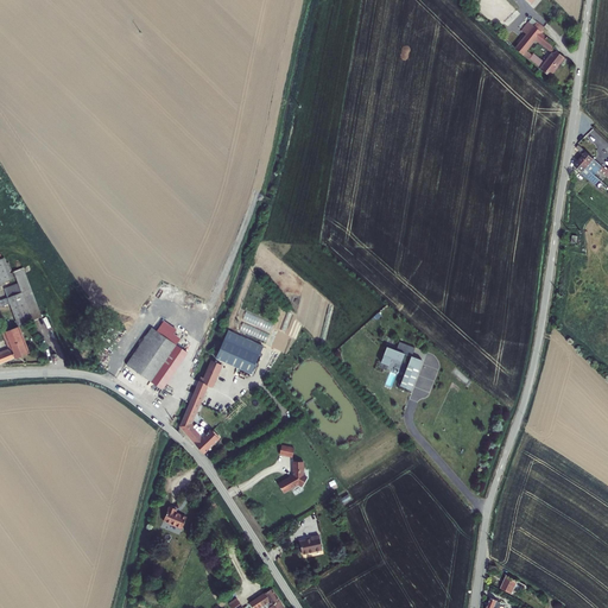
[(564,57),(556,51),(552,54),(542,65),(526,52),(536,39),(549,49),(550,48),(551,50),(556,45),(540,33),(544,29),(537,23),(533,26),(529,23),(521,31),(526,35),(515,49),(549,76),(564,57)]
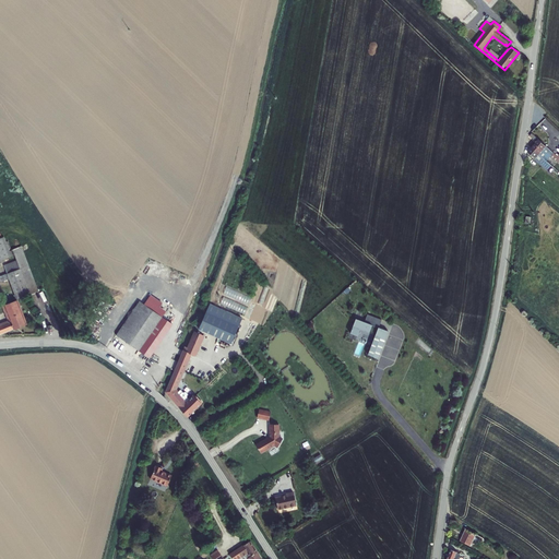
[(556,155),(532,133),(530,137),(536,142),(535,144),(548,155),(550,157),(552,155),(555,157),(556,155)]
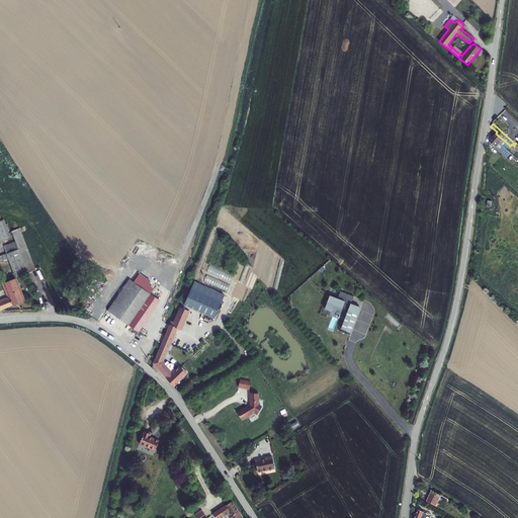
[(508,144),(496,134),(493,138),(507,150),(510,146),(508,144)]
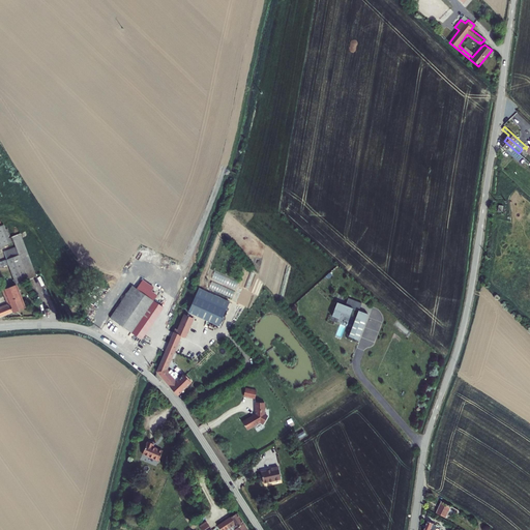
[(519,153),(504,141),(501,145),(508,151),(513,156),(519,162),(523,156),(519,153)]
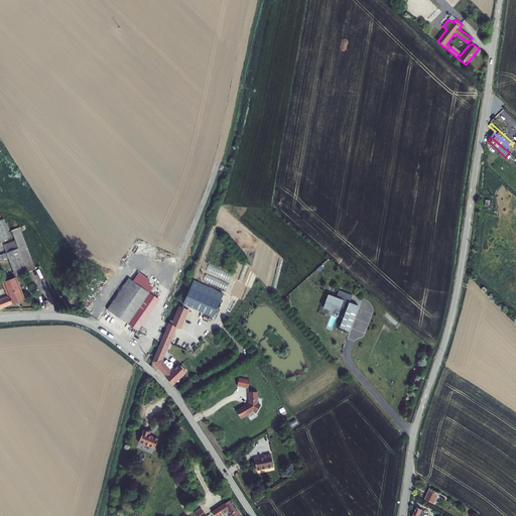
[(3,220),(0,220),(0,241),(10,237),(3,220)]
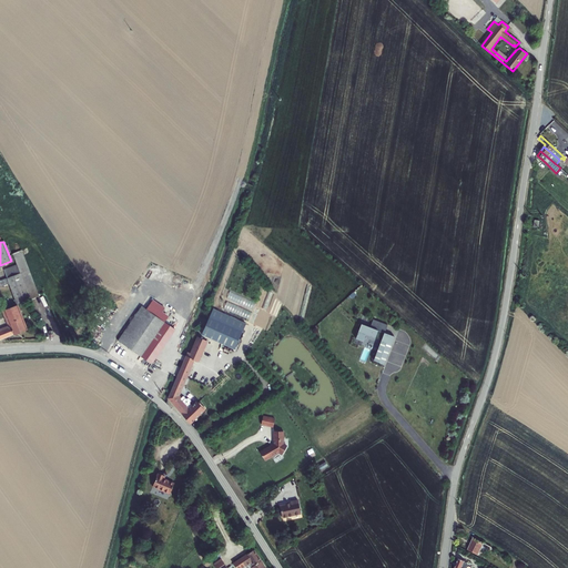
[(3,270),(7,279),(9,284),(18,305),(30,300),(39,296),(21,251),(12,254),(17,265),(3,270)]
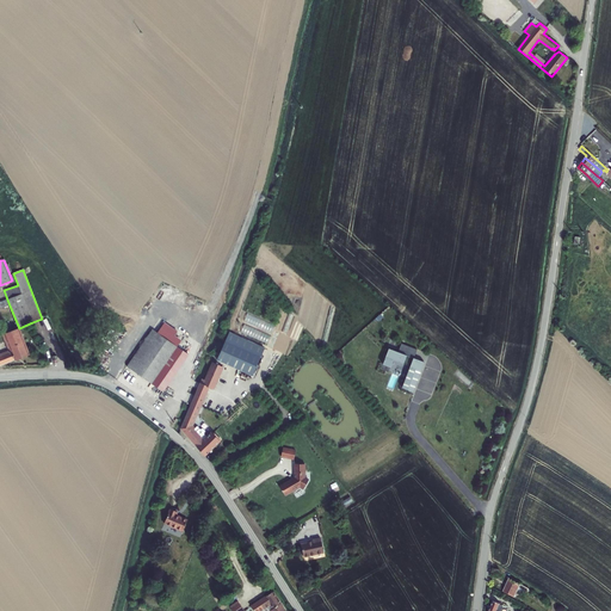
[(0,307),(0,309),(10,306),(7,300),(0,302),(0,307)]
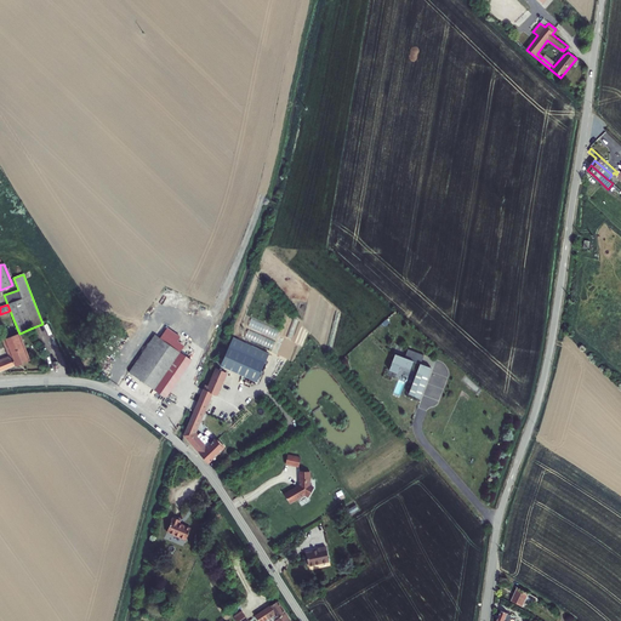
[(249,329),(245,337),(272,349),(277,342),(249,329)]
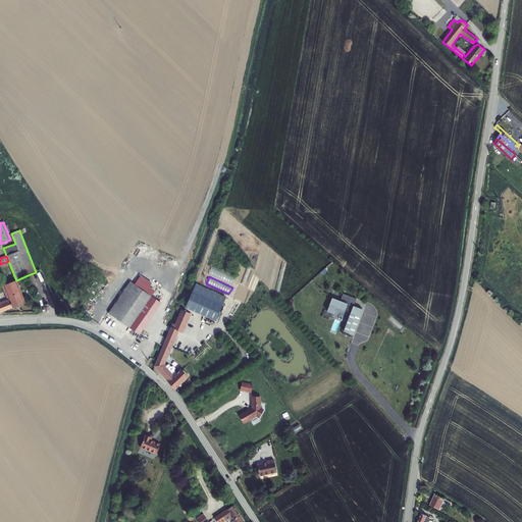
[(3,285),(10,301),(0,304),(0,312),(25,303),(16,280),(3,285)]
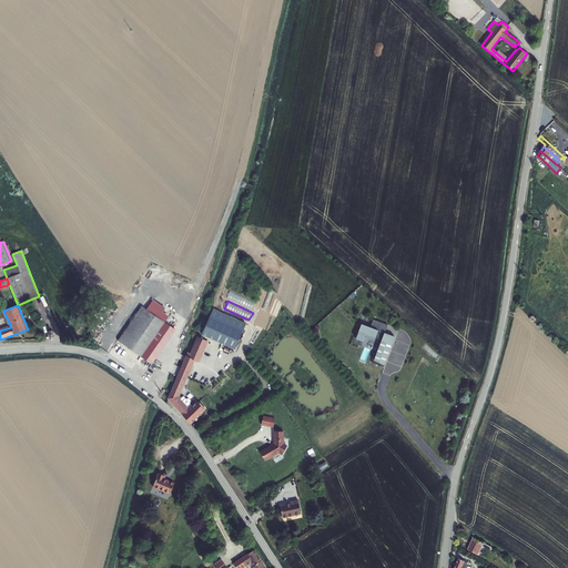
[(142,306),(118,341),(152,364),(175,330),(142,306)]
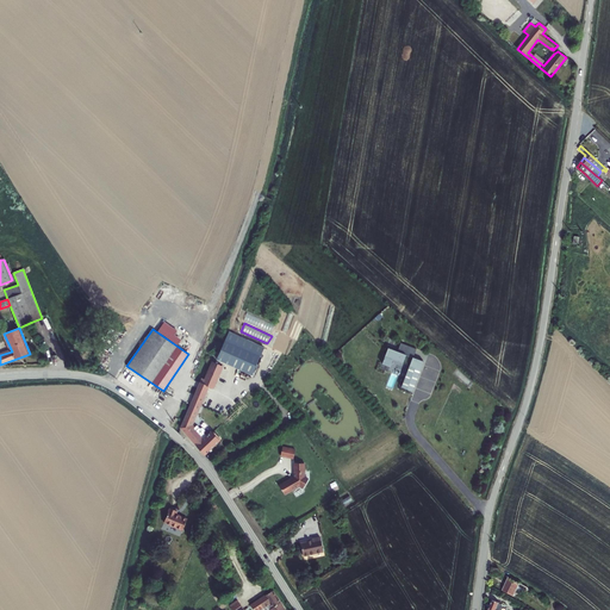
[(230,331),(217,360),(251,375),(263,348),(230,331)]
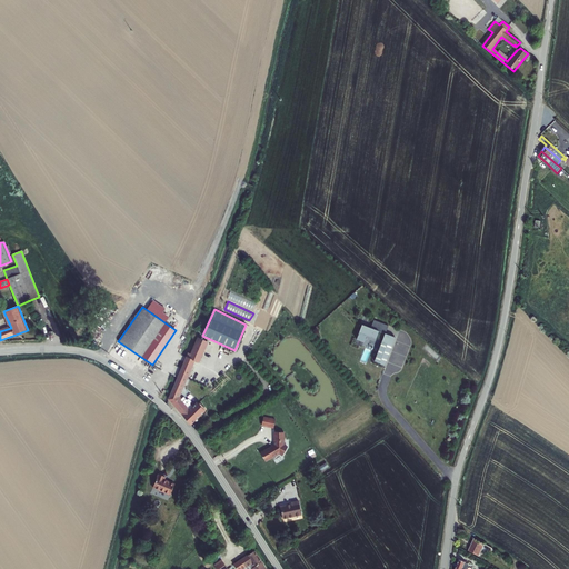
[(362,326),(357,340),(363,343),(367,336),(382,341),(375,362),(386,367),(397,338),(362,326)]
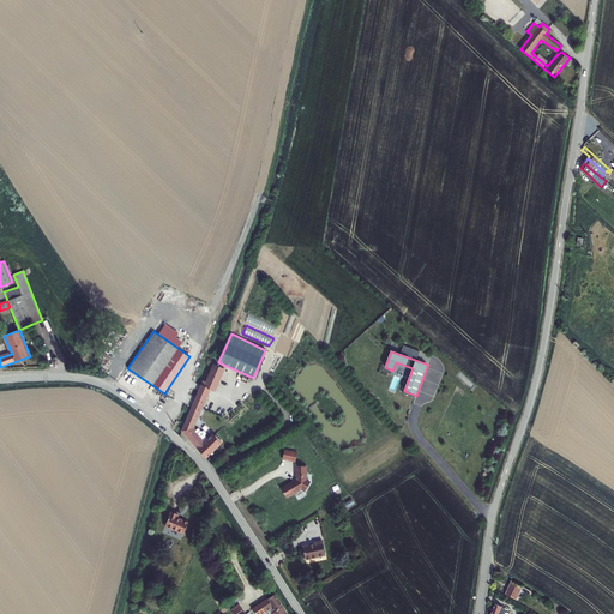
[(203,381),(202,385),(209,389),(215,391),(224,369),(214,365),(206,381),(203,381)]
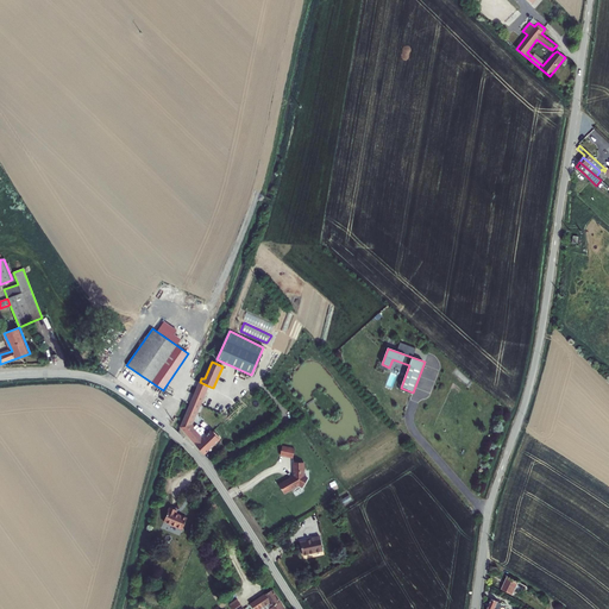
[(196,425),(193,427),(190,425),(206,391),(198,387),(181,427),(205,453),(220,439),(213,431),(212,432),(211,431),(206,435),(203,432),(205,431),(205,429),(202,427),(201,427),(200,428),(196,425)]
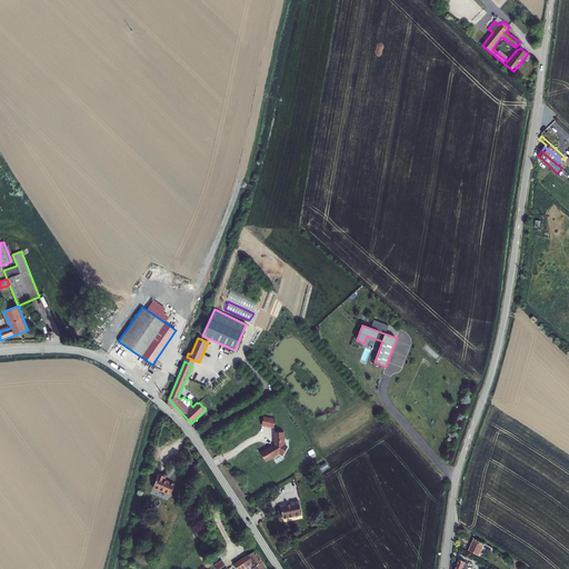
[(263,417),(261,426),(273,428),(276,419),(263,417)]
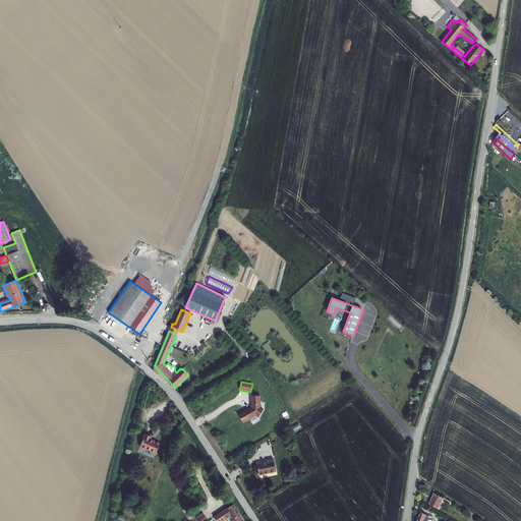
[(239,415),(243,422),(249,418),(250,418),(255,415),(254,415),(255,414),(259,416),(264,409),(259,407),(259,396),(251,396),(251,407),(239,415)]
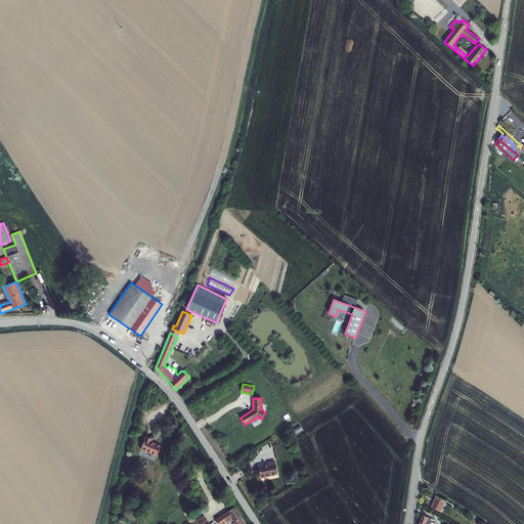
[(151,439),(146,436),(141,448),(157,455),(161,446),(150,442),(151,439)]
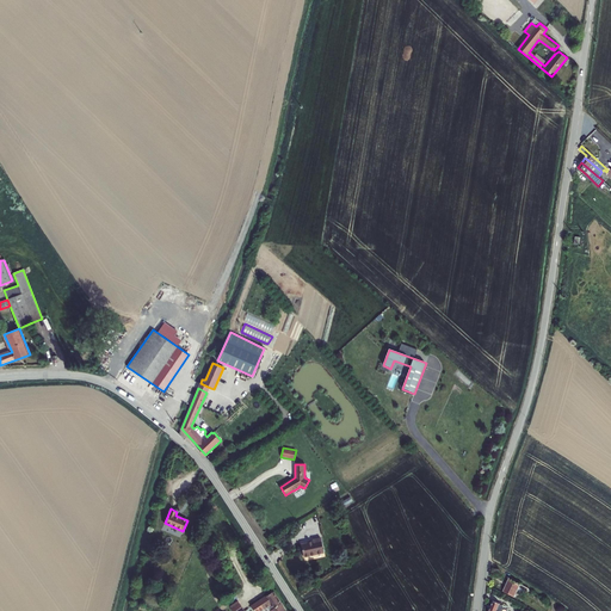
[(313,541),(301,544),(303,557),(323,553),(321,538),(313,539),(313,541)]
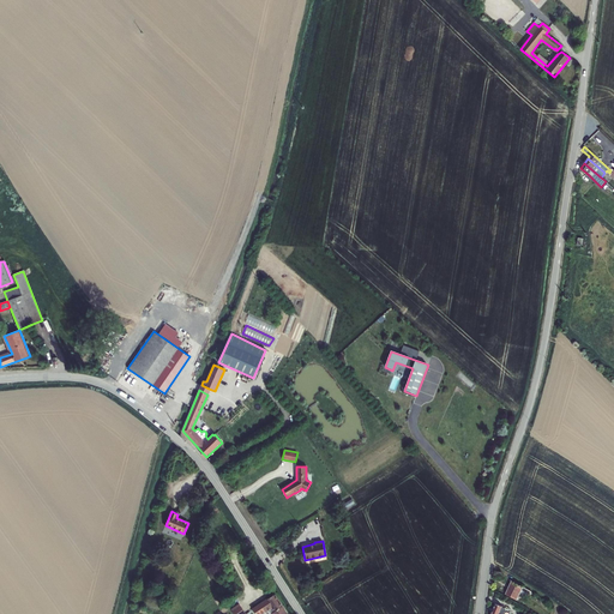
[(512,581),(506,595),(517,601),(522,590),(530,595),(531,593),(512,581)]
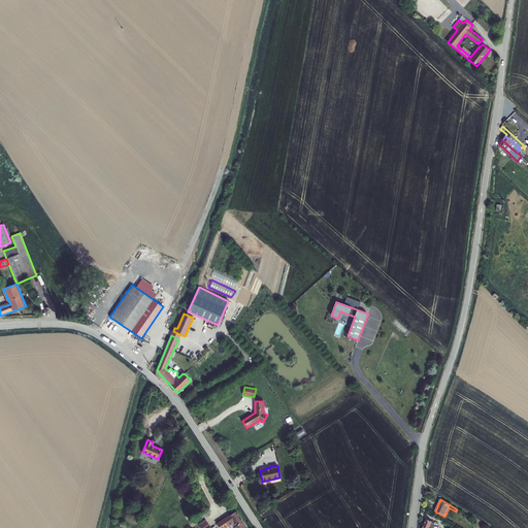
[(235,512),(221,522),(225,527),(231,523),(234,527),(245,527),(246,527),(235,512)]
